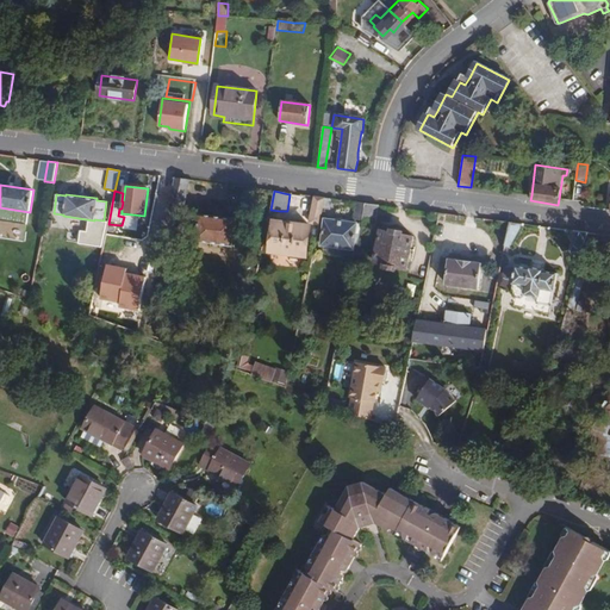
[(323,209),(324,198),(315,197),(310,221),(310,222),(311,224),(319,225),(323,209)]
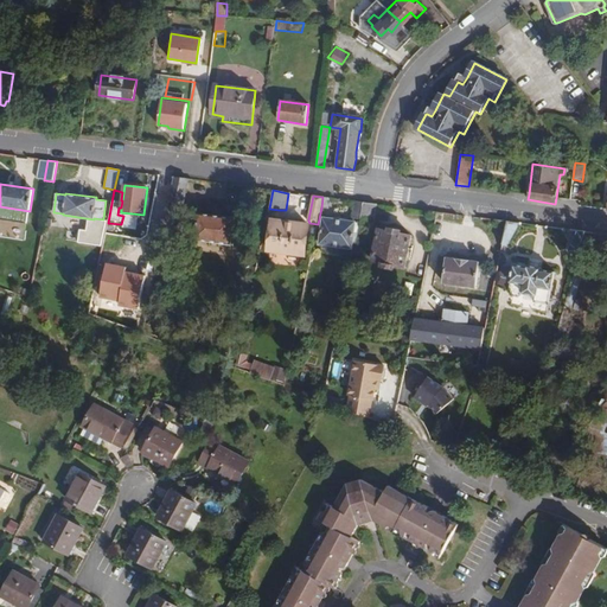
[(328,209),(331,198),(323,197),(321,208),(328,209)]
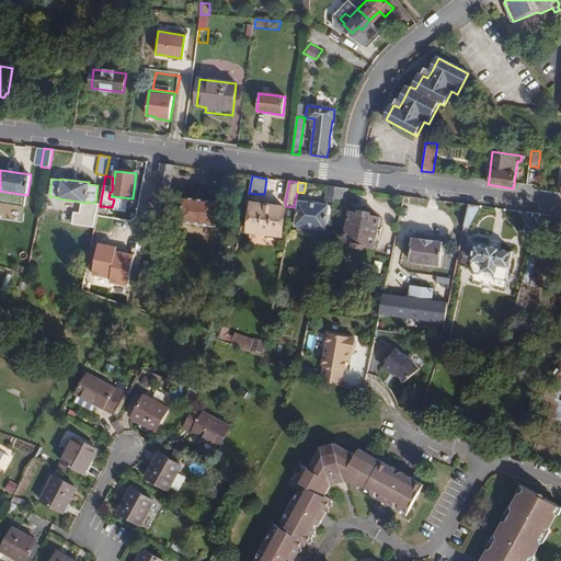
[(332,205),(336,186),(327,185),(323,203),(332,205)]
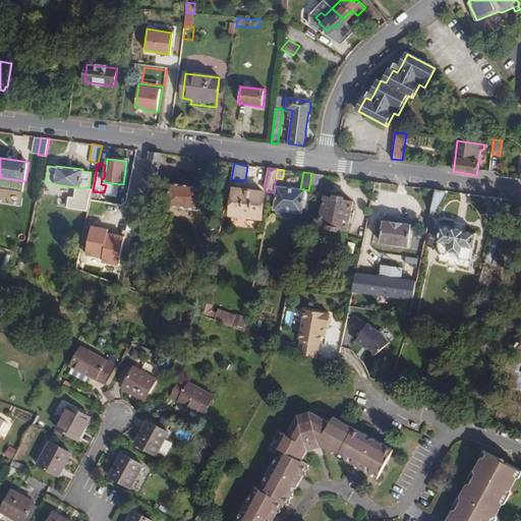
[(320,195),(324,175),(312,173),(308,190),(308,192),(320,195)]
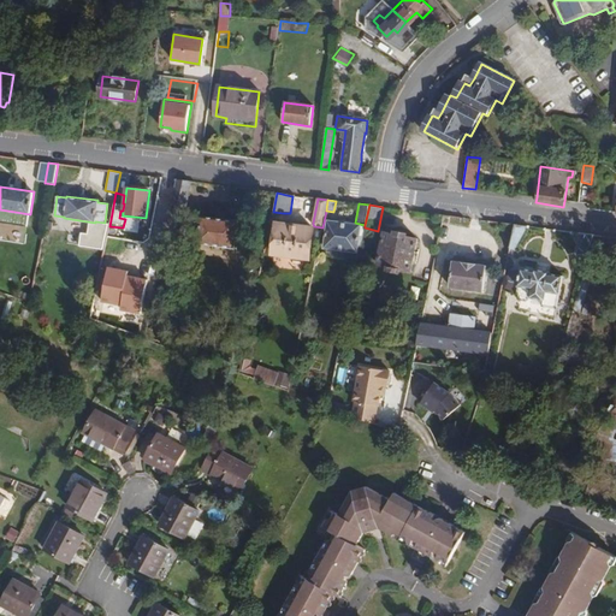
[(236,248),(238,220),(202,217),(199,244),(236,248)]
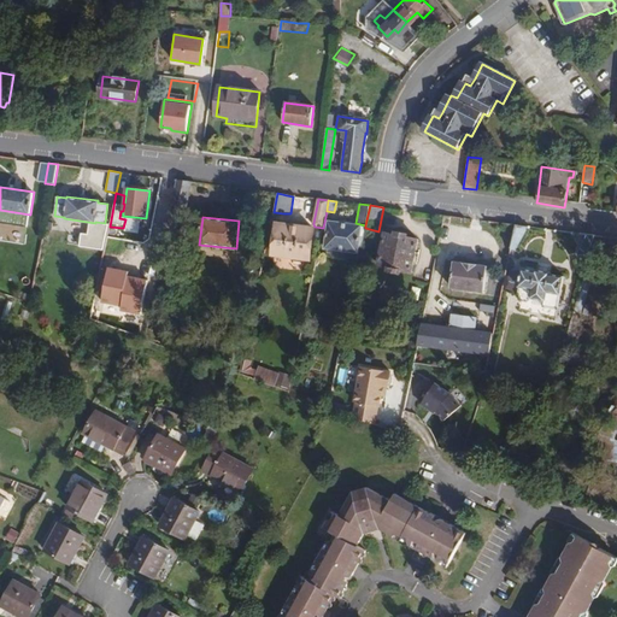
[(359,252),(362,225),(328,222),(325,248),(359,252)]
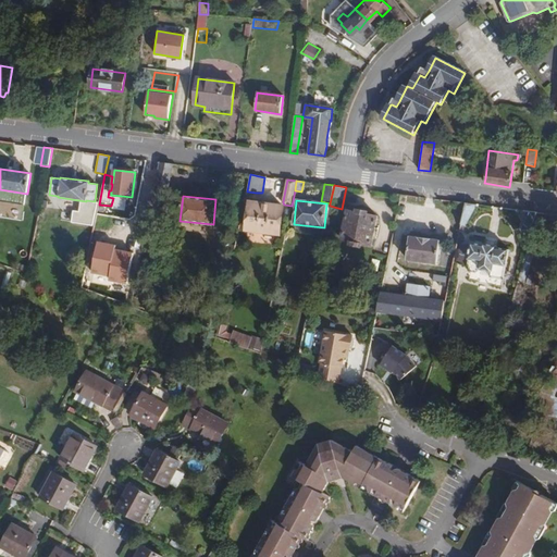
[(281,233),(283,206),(250,202),(247,229),(281,233)]
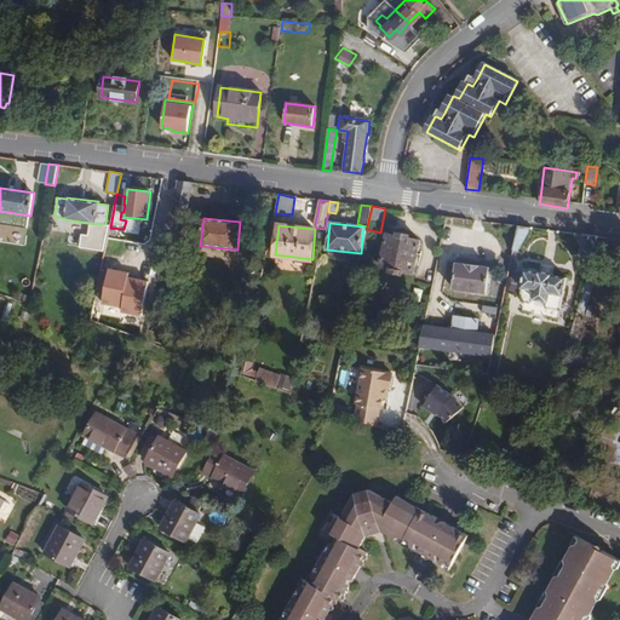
[(520,250),(530,228),(517,225),(512,248),(520,250)]
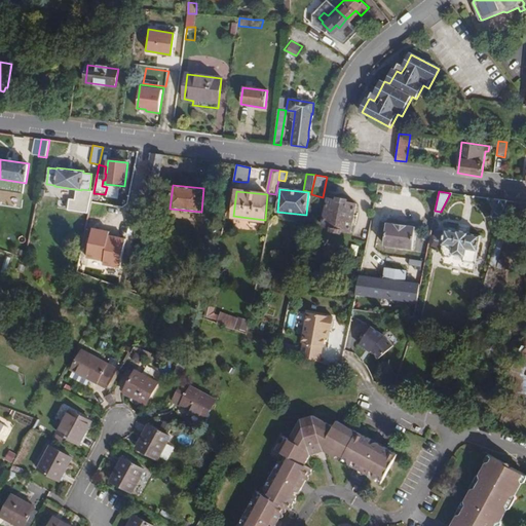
[(350,231),(355,203),(346,201),(339,200),(328,198),(322,226),(350,231)]
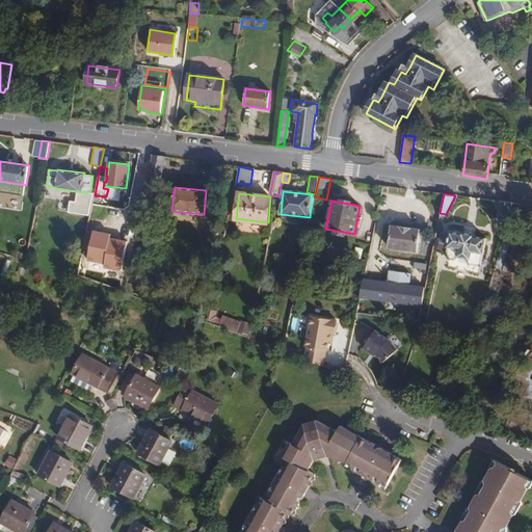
[(507,224),(512,203),(506,202),(505,207),(502,207),(499,219),(501,222),(502,223),(503,223),(504,224),(507,224)]
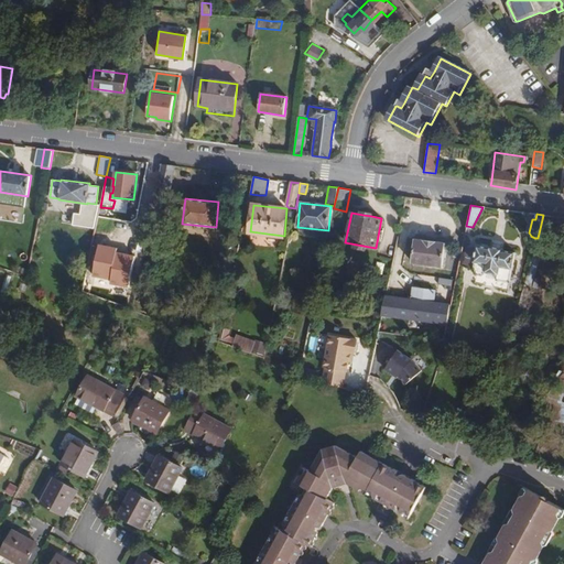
[(442,267),(445,242),(415,239),(412,263),(442,267)]
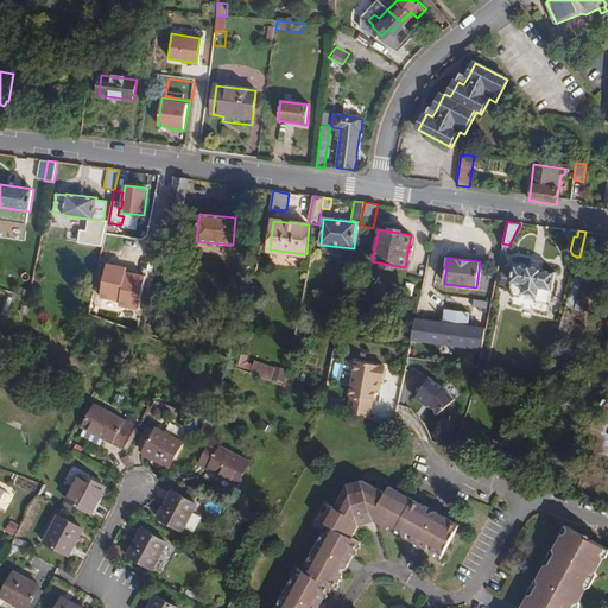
[(107,261),(101,298),(121,302),(120,306),(141,310),(147,273),(127,270),(128,265),(107,261)]
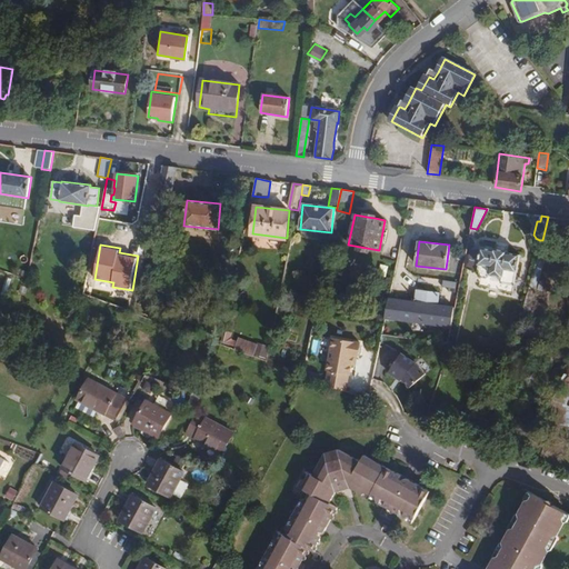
[(513,286),(520,253),(508,252),(508,250),(493,247),(493,249),(481,247),(477,270),(478,271),(478,273),(478,275),(479,276),(481,277),(482,277),(485,277),(486,277),(487,277),(488,276),(488,273),(489,273),(490,276),(501,278),(500,282),(513,286)]
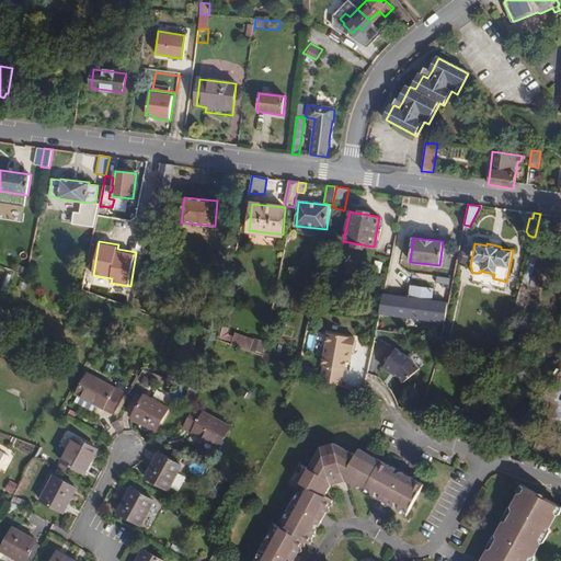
[(536,259),(529,256),(521,284),(528,286),(536,259)]
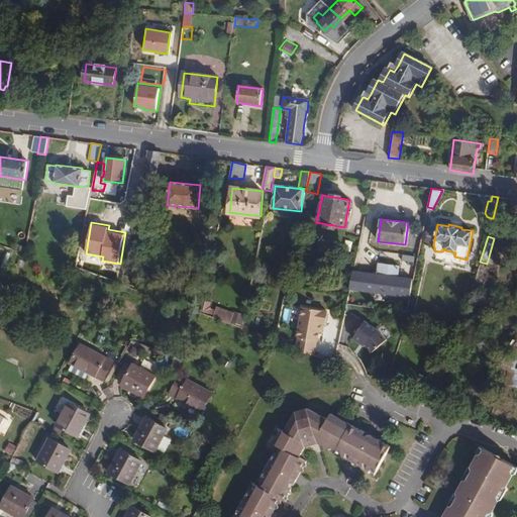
[(487,264),(480,262),(475,279),(485,282),(487,274),(486,274),(487,272),(485,271),(487,264)]
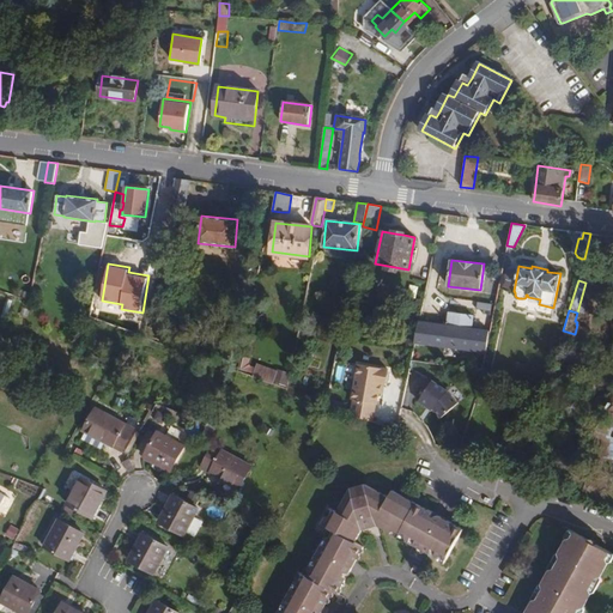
[(485,352),(489,331),(472,328),(473,315),(449,313),(447,326),(419,321),(414,344),(485,352)]
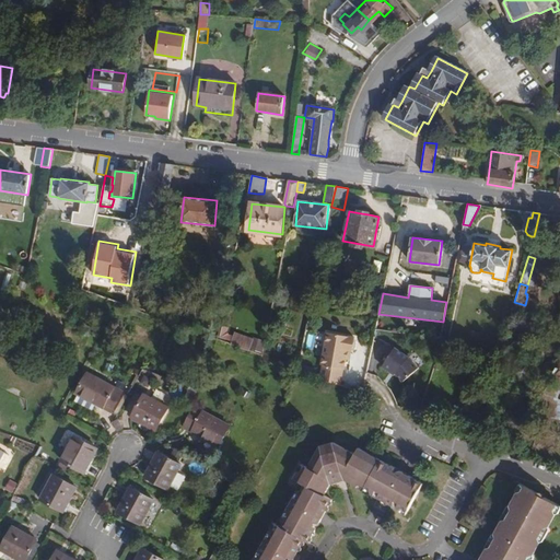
[(525,305),(514,302),(513,310),(523,312),(525,305)]
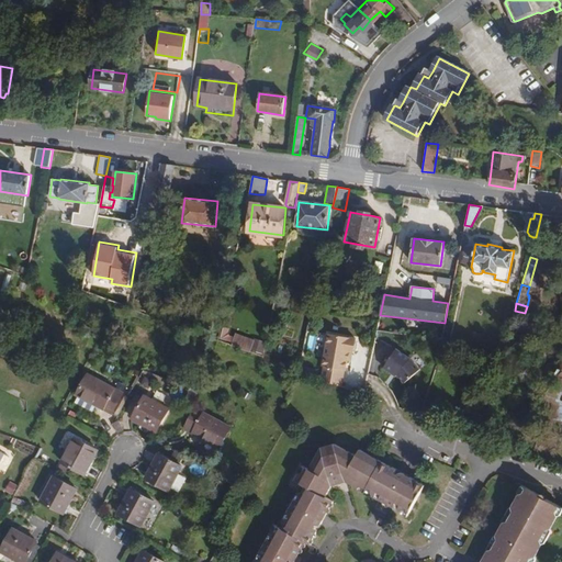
[(228,328),(223,326),(220,338),(232,343),(234,336),(229,335),(227,333),(228,328)]
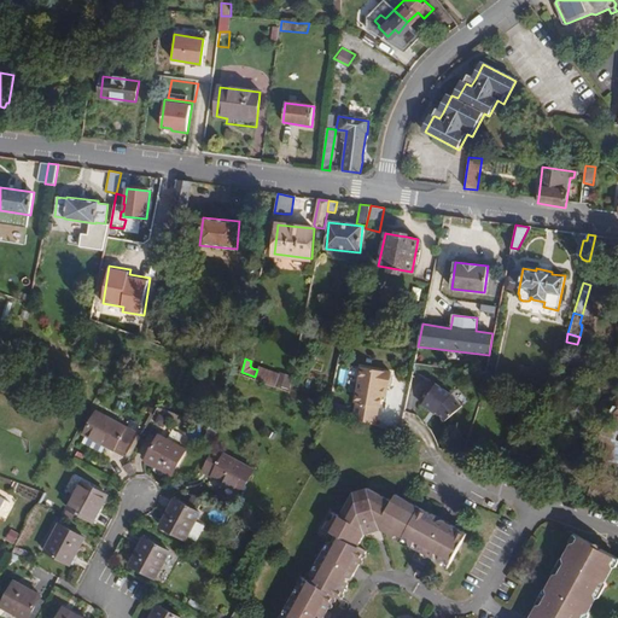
[(385,371),(361,367),(355,401),(356,402),(354,417),(375,424),(379,406),(380,406),(384,385),(389,386),(391,371),(385,369),(385,371)]
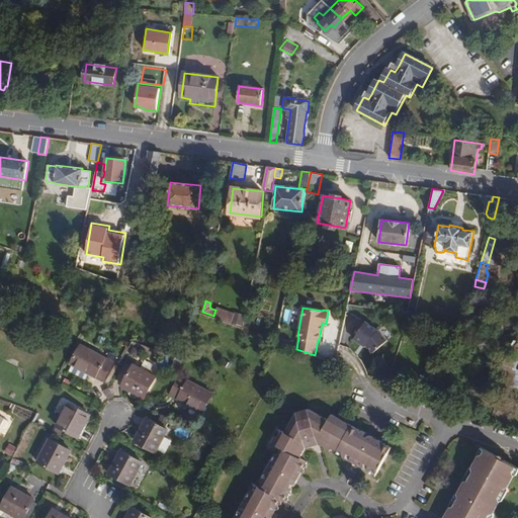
[(365,320),(352,338),(364,346),(366,345),(372,352),(387,339),(378,329),(365,320)]
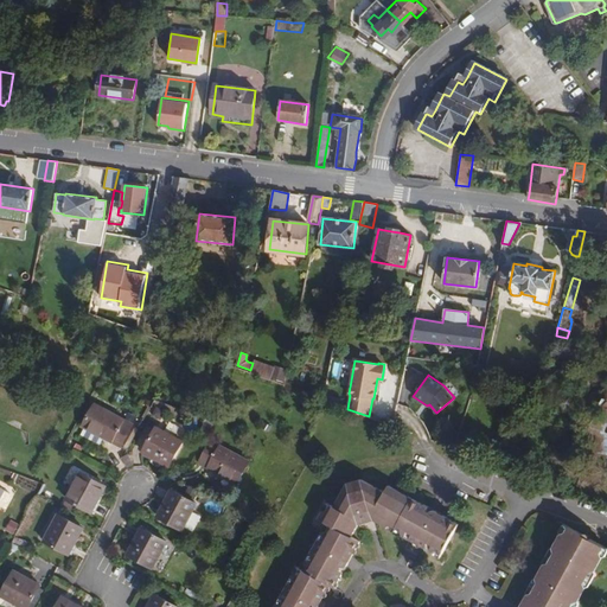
[(296,383),(286,381),(283,391),(294,395),(296,383)]
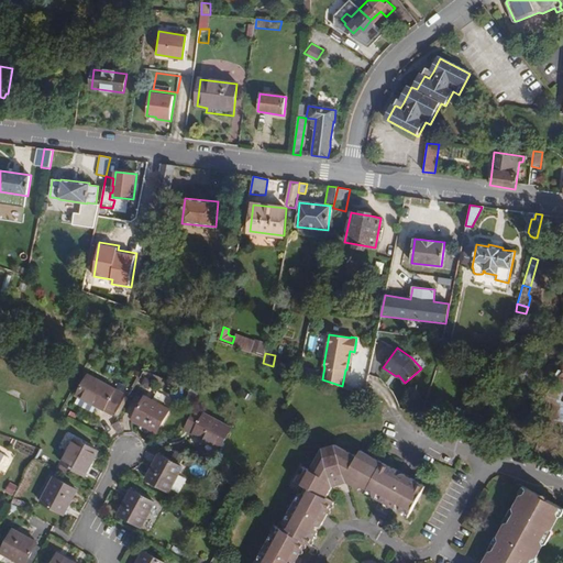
[(118,367),(110,364),(108,372),(114,374),(118,367)]
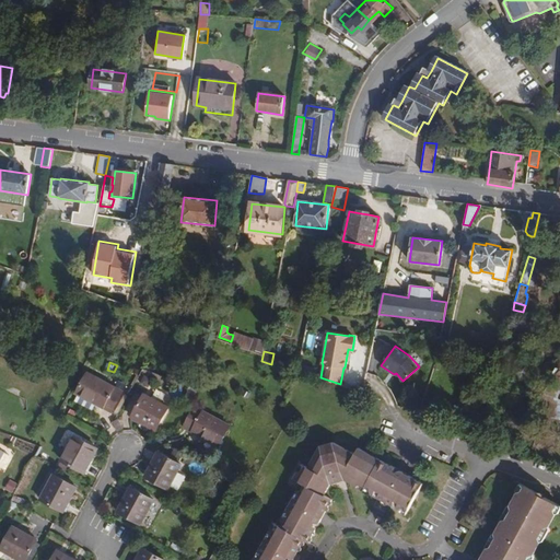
[(113,413),(124,392),(90,373),(78,394),(113,413)]
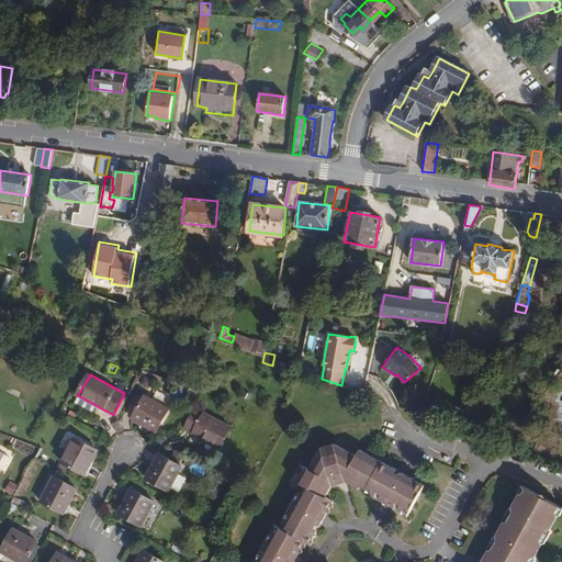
[(155,379),(147,374),(142,382),(150,386),(155,379)]
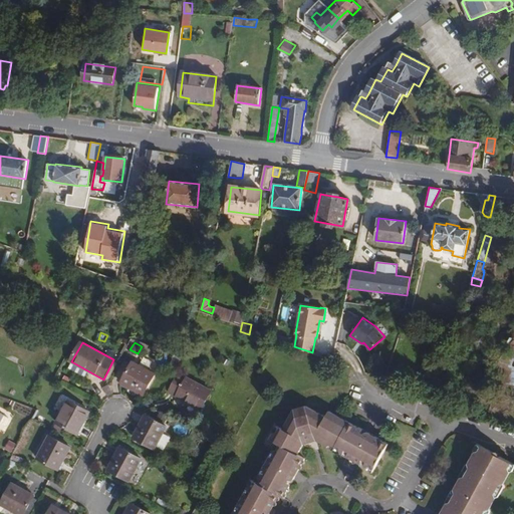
[(182,357),(175,352),(171,365),(175,368),(182,357)]
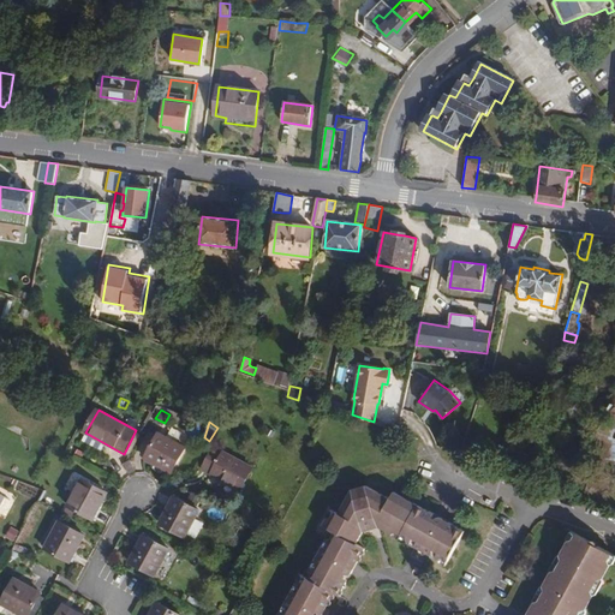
[(517,451),(525,436),(515,430),(507,445),(517,451)]
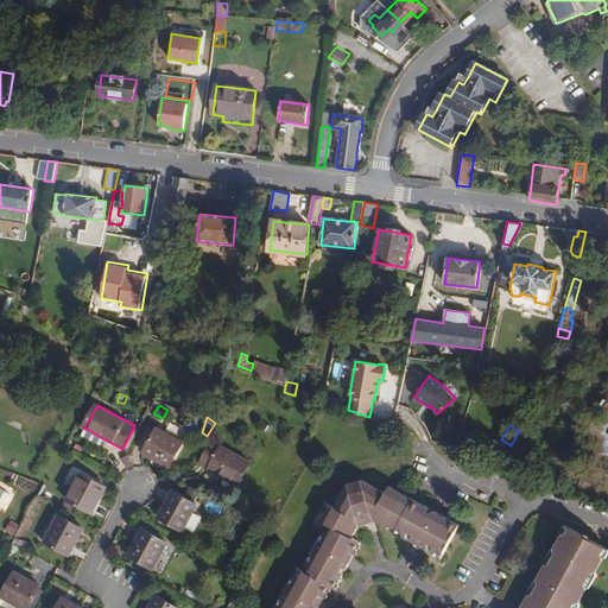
[(170,468),(184,442),(158,428),(144,453),(170,468)]
